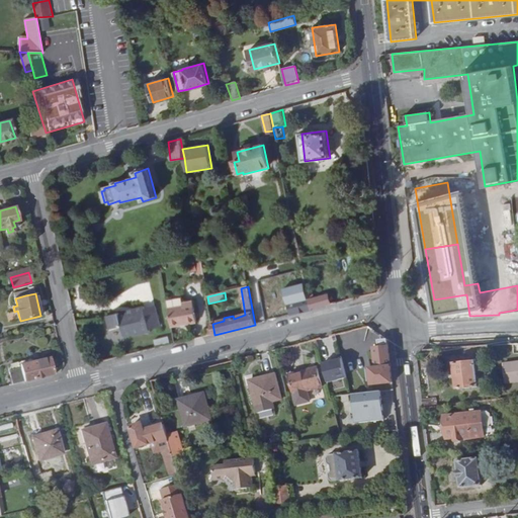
[(309,301),(311,311),(330,307),(328,296),(309,301)]
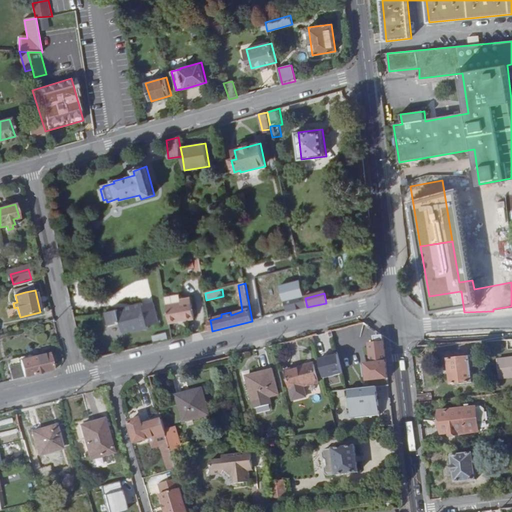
[(166,299),(167,307),(181,305),(180,301),(182,301),(181,296),(166,299)]
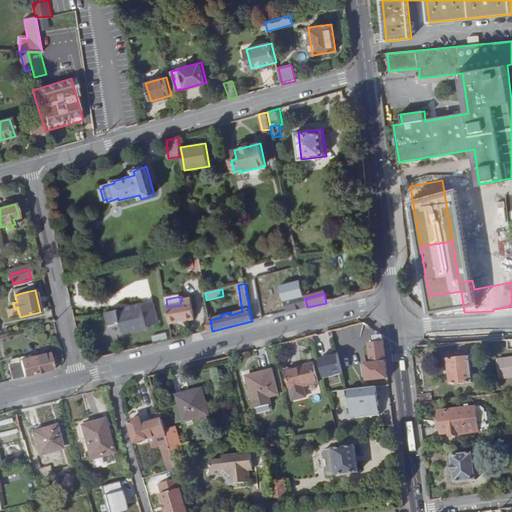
[(285,301),(288,312),(307,307),(305,298),(305,296),(285,301)]
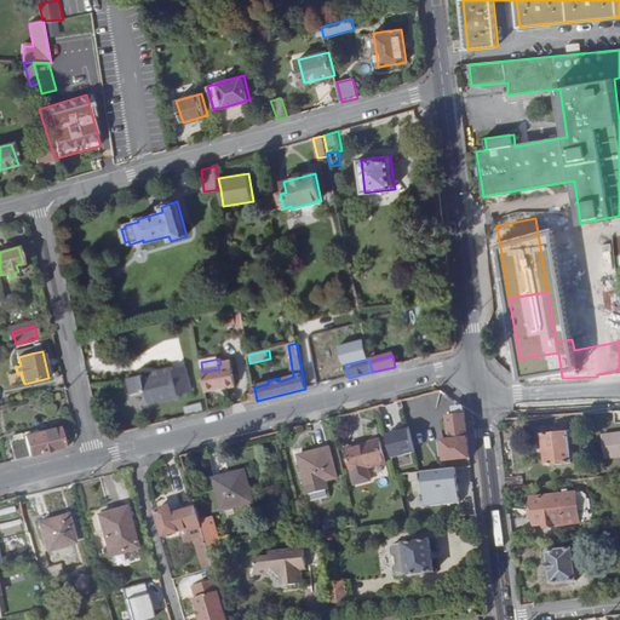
[(130,378),(135,397),(147,394),(150,406),(194,394),(184,362),(130,378)]
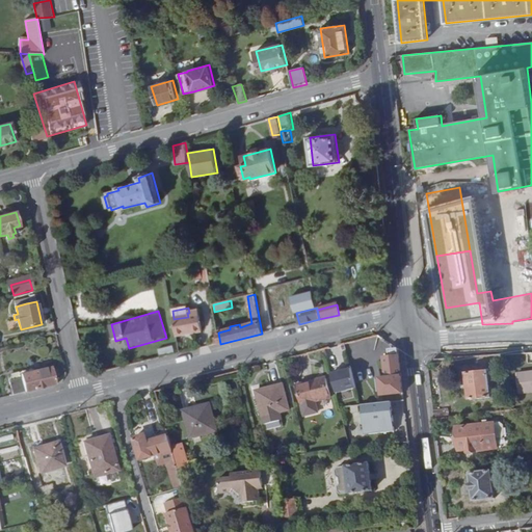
[(174,319),(177,338),(185,337),(185,334),(190,333),(191,336),(203,334),(198,311),(189,313),(187,313),(188,317),(174,319)]
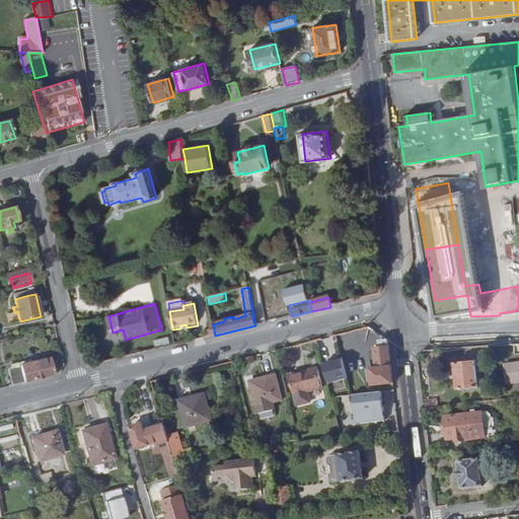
[(353,331),(344,334),(341,340),(342,347),(348,351),(356,349),(360,343),(359,336),(353,331)]
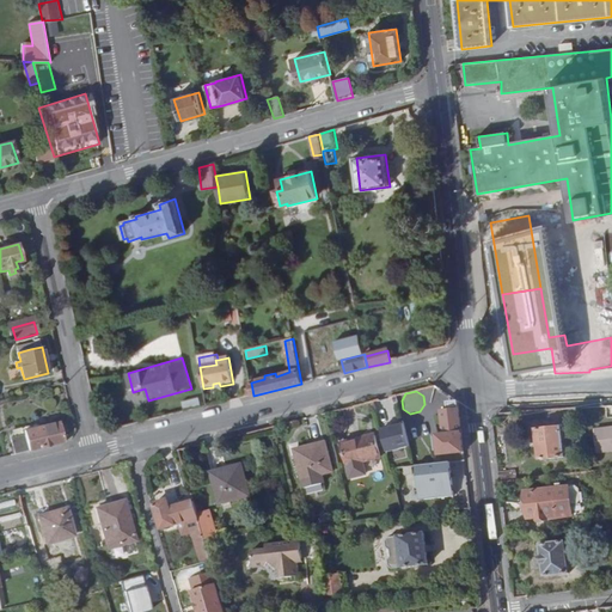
[(440,456),(464,452),(459,402),(448,403),(450,411),(444,411),(446,435),(439,436),(440,451),(440,456)]
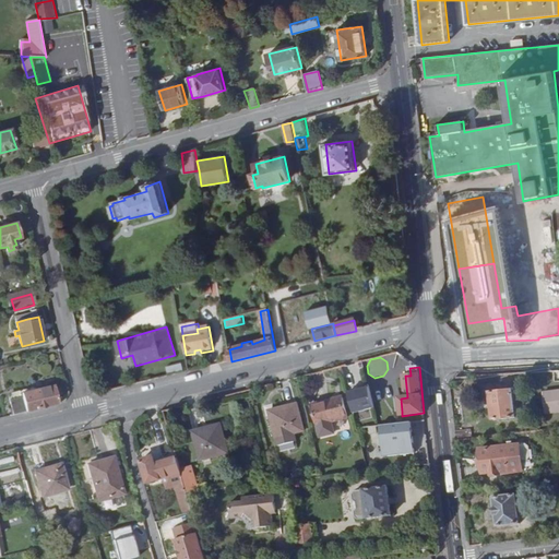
[(367,382),(343,390),(349,413),(373,405),(367,382)]
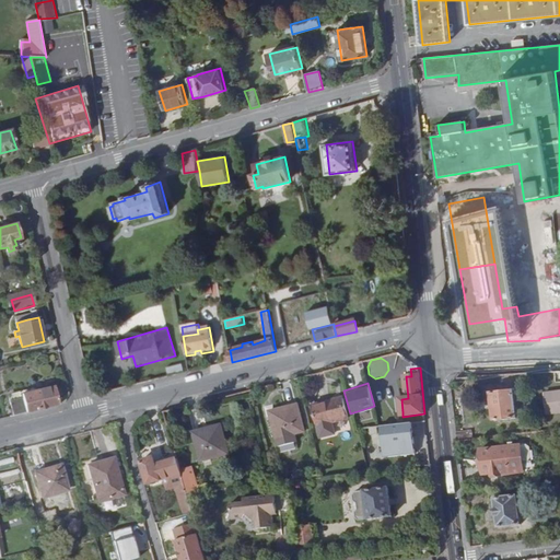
[(6,397),(11,418),(59,406),(54,386),(6,397)]
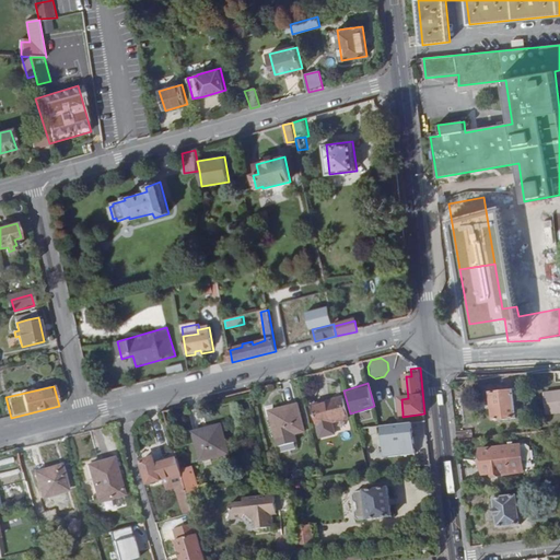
[(513,392),(491,395),(494,422),(516,419),(513,392)]
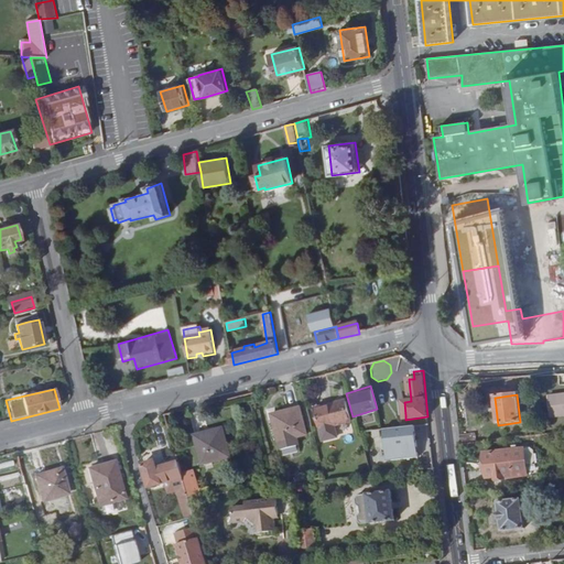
[(563,396),(548,398),(551,416),(563,414),(563,396)]
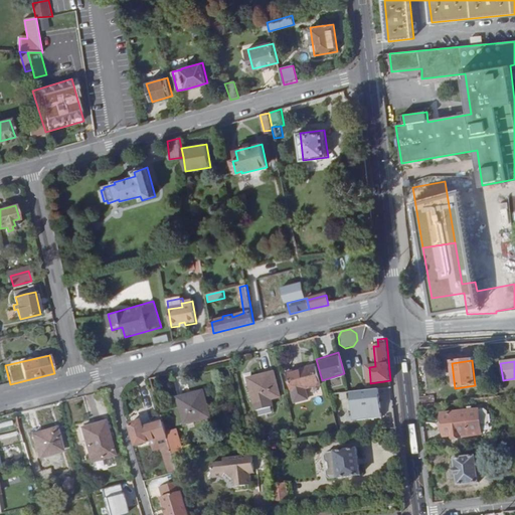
[(315,366),(288,373),(293,391),(295,402),(308,399),(305,388),(320,384),(315,366)]
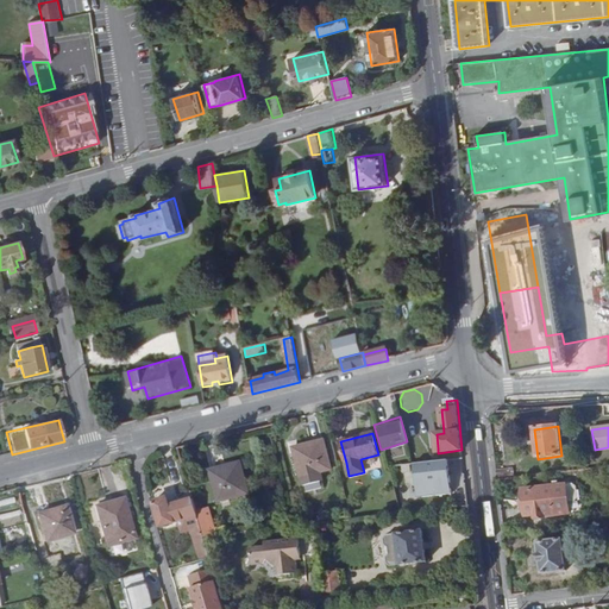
[(331,470),(324,440),(294,449),(301,477),(331,470)]
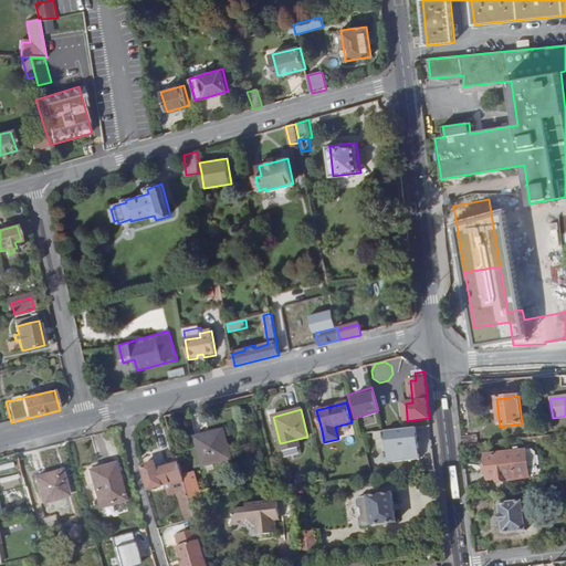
[(386,463),(419,458),(412,425),(379,430),(386,463)]
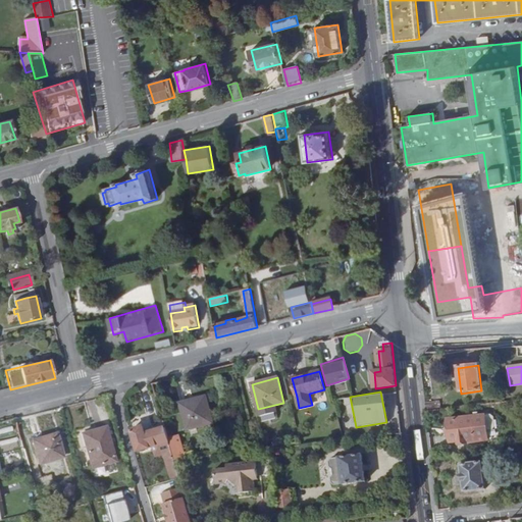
[(213,423),(206,397),(180,404),(187,430),(213,423)]
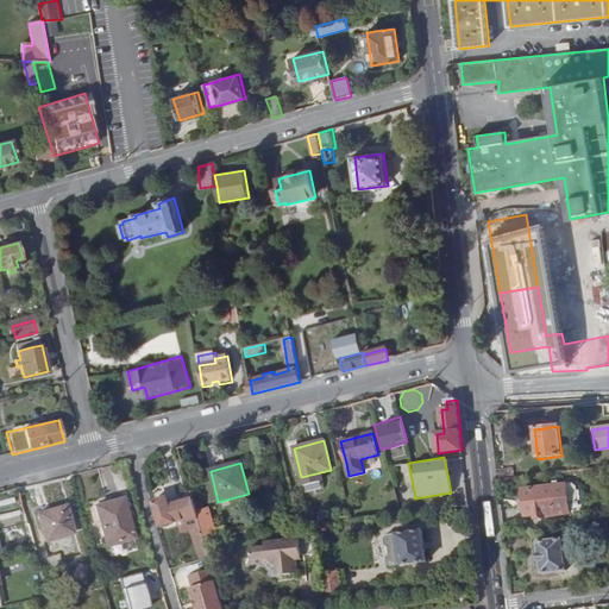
[(496,470),(497,481),(514,478),(513,469),(496,470)]
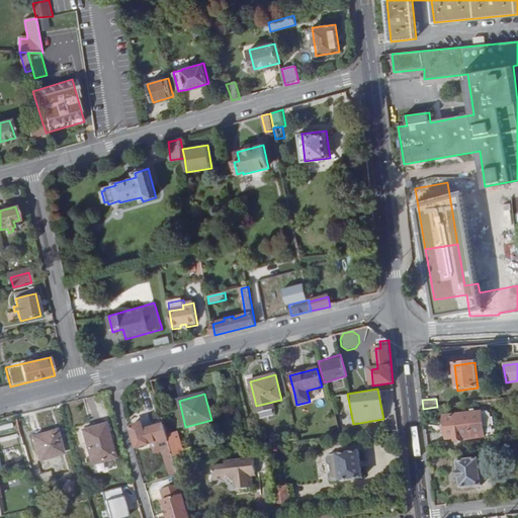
[(445,417),(447,439),(454,438),(455,441),(485,438),(482,413),(445,417)]
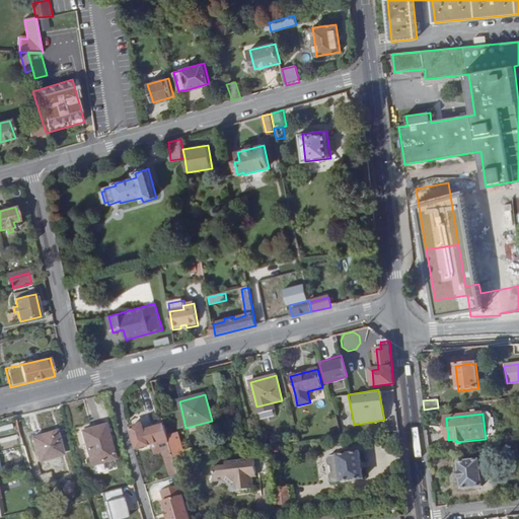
[(492,414),(484,415),(485,429),(491,428),(493,426),(492,416),(492,414)]
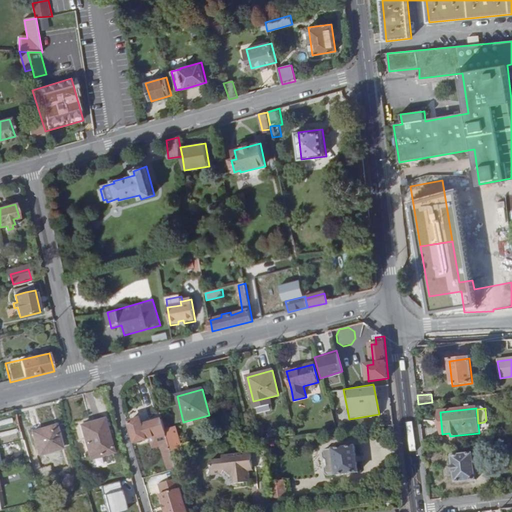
[(102,420),(80,426),(91,459),(113,453),(102,420)]
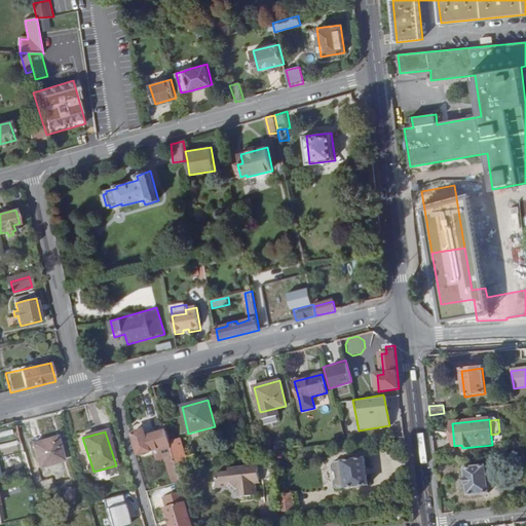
[(170,443),(166,431),(146,438),(144,431),(133,435),(139,456),(163,448),(171,446),(170,443)]
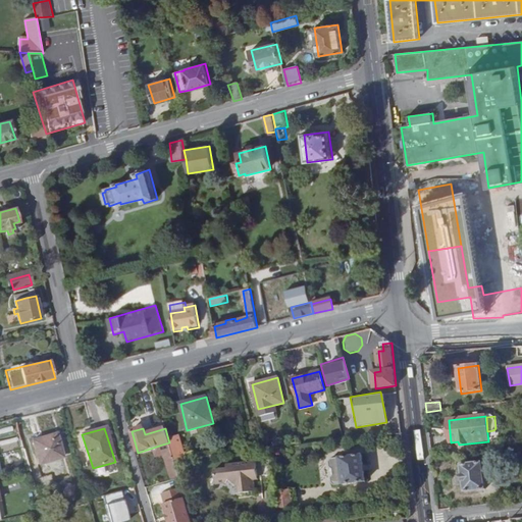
[(56,434),(33,440),(40,464),(62,458),(56,434)]
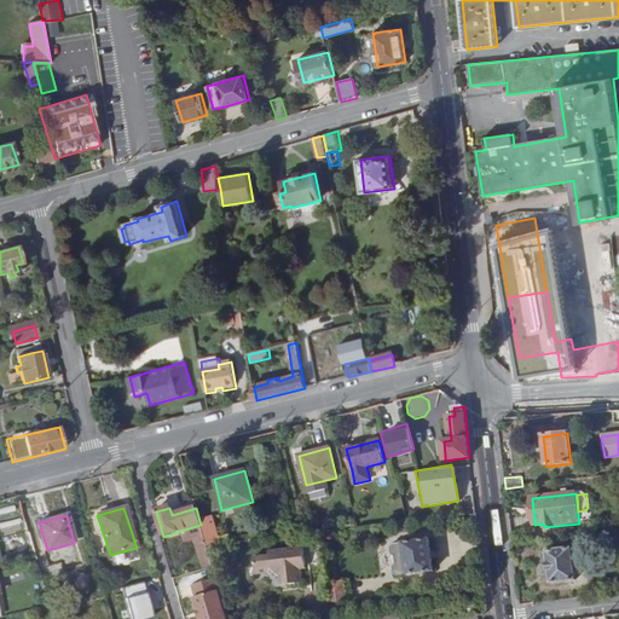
[(213,518),(200,521),(201,525),(207,547),(221,545),(213,518)]
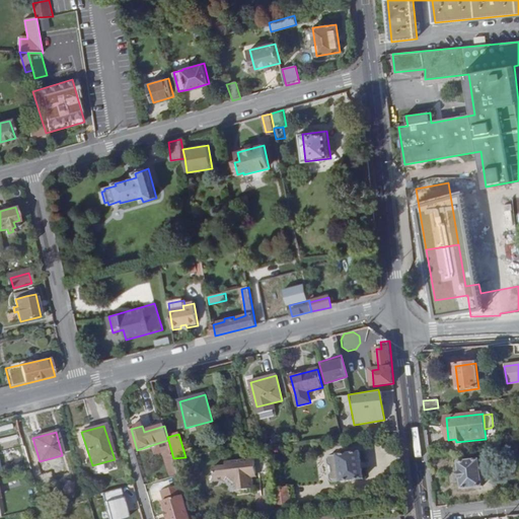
[(161,442),(171,477),(178,475),(173,458),(168,440),(161,442)]
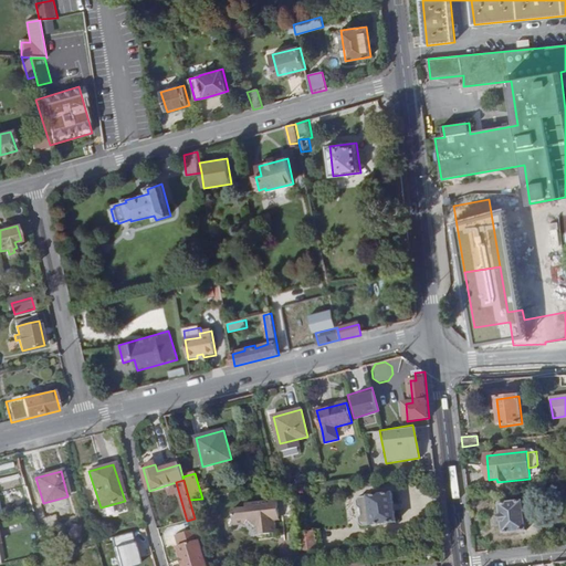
[(369,496),(373,525),(398,522),(395,494),(369,496)]
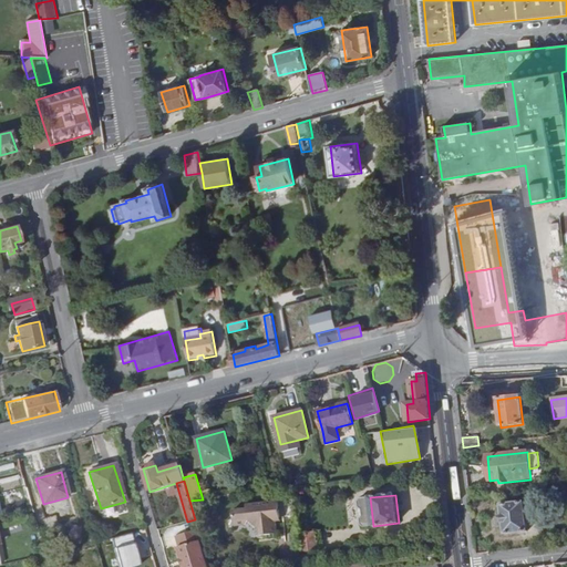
[(366,526),(373,526),(370,497),(362,498),(359,502),(360,509),(363,509),(364,517),(361,519),(361,525),(366,526)]
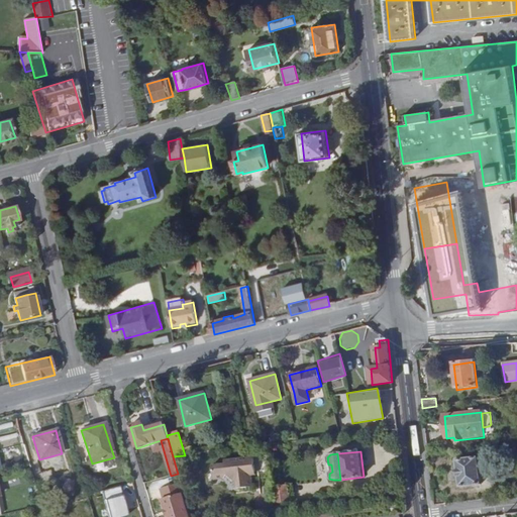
[(251,471),(255,471),(253,456),(224,459),(225,463),(213,466),(214,480),(223,478),(225,474),(236,481),(236,488),(252,486),(252,478),(252,475),(251,471)]
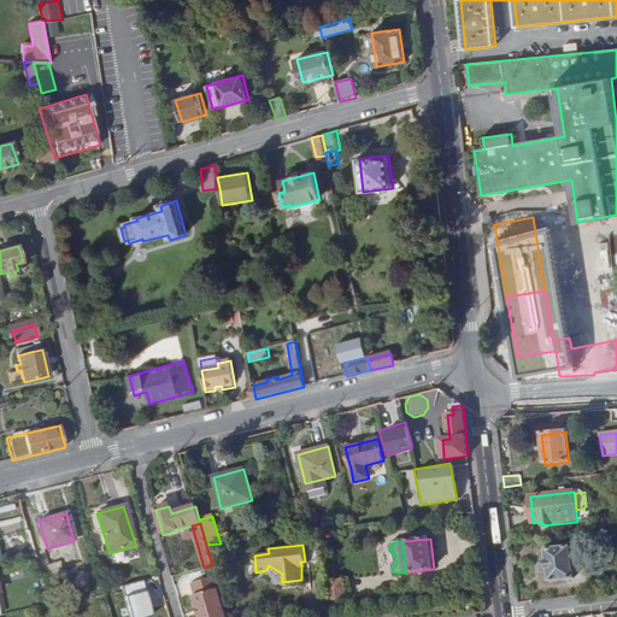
[(570,548),(546,551),(550,582),(574,580),(570,548)]
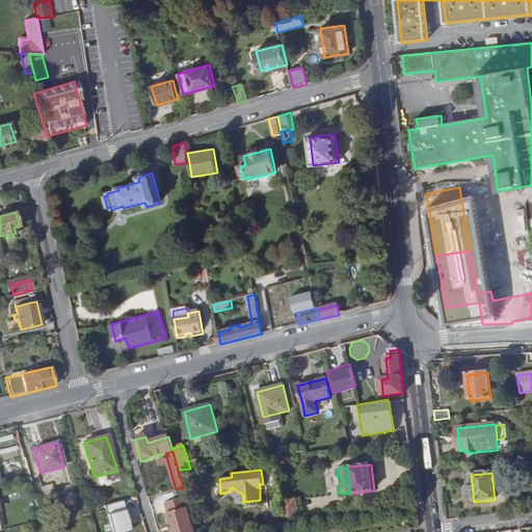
[(173,531),(195,531),(186,497),(166,503),(169,513),(167,514),(170,525),(173,525),(175,530),(173,531)]
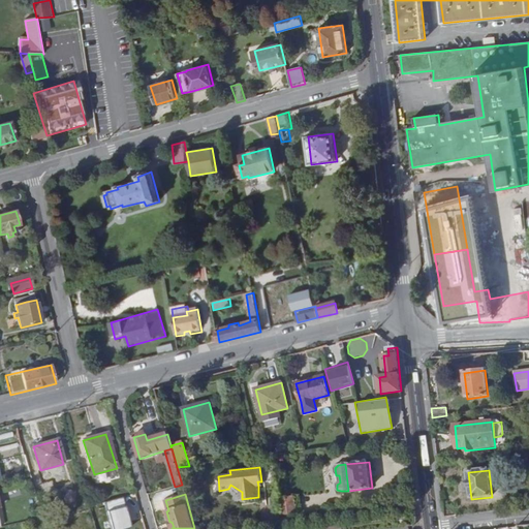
[(286,516),(297,516),(294,497),(284,499),(286,516)]
